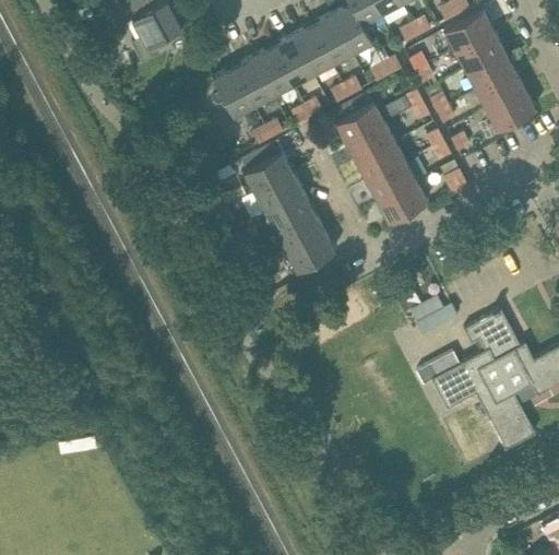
[(103,0),(106,6),(97,10),(100,15),(107,12),(125,3),(122,0),(103,0)]
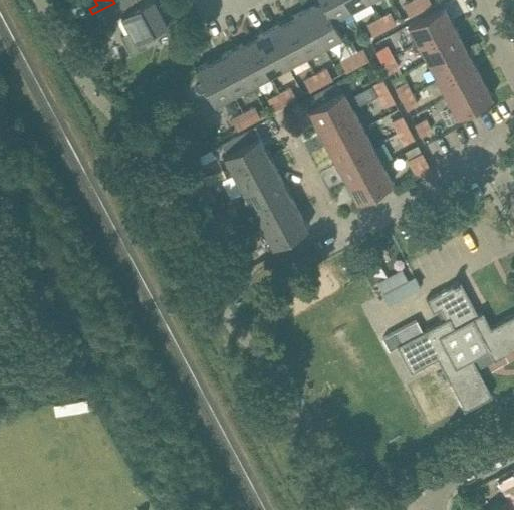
[(98,11),(106,26),(120,18),(135,45),(167,28),(153,1),(135,11),(129,0),(118,0),(114,3),(98,11)]
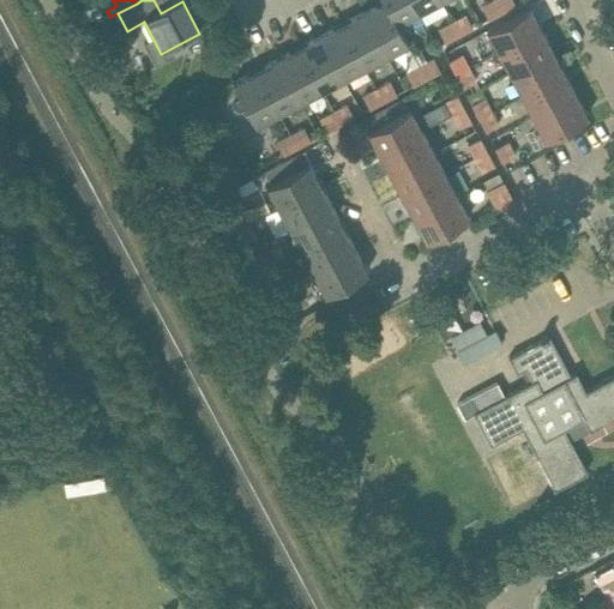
[(383,0),(386,5),(398,26),(420,16),(410,0),(383,0)]
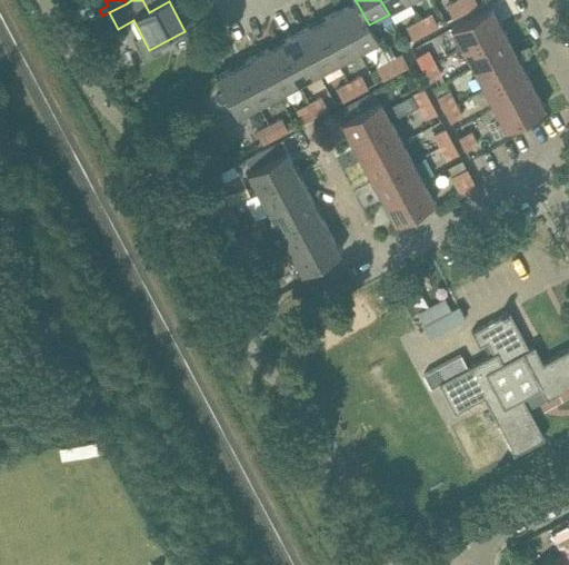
[(407,0),(380,0),(389,15),(409,3),(407,0)]
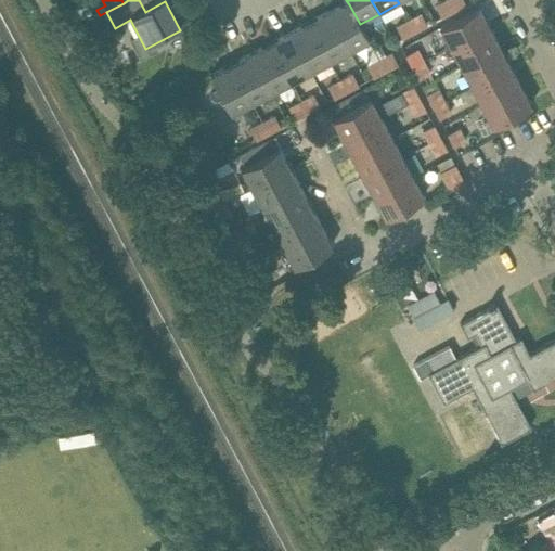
[(463,0),(452,0),(449,2),(455,13),(467,7),(463,0)]
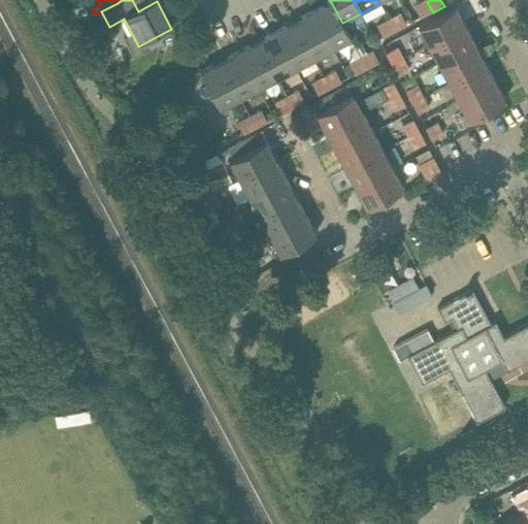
[(427,2),(416,8),(421,19),(433,12),(427,2)]
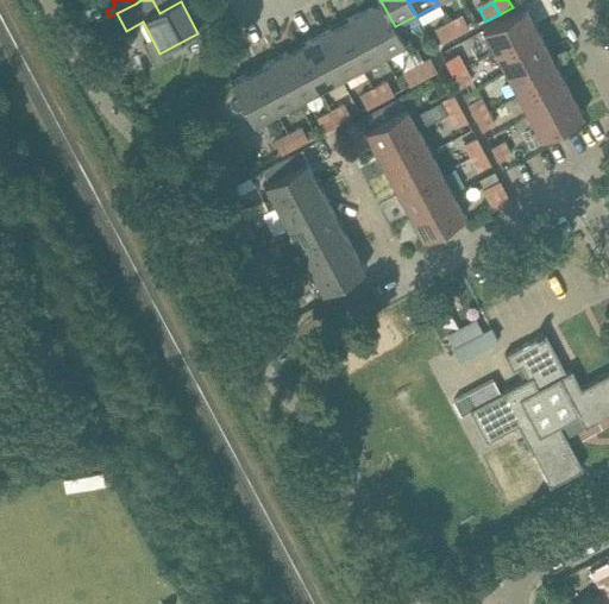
[(93,4),(81,8),(89,25),(101,20),(93,4)]
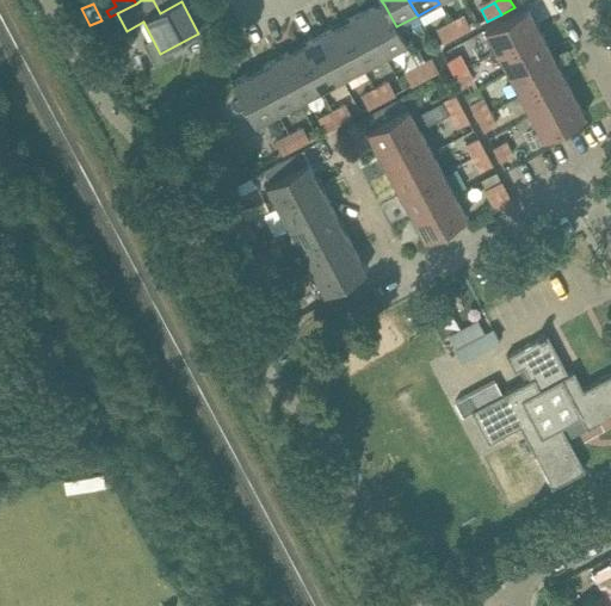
[(384,5),(363,16),(384,59),(406,47),(396,26),(384,5)]
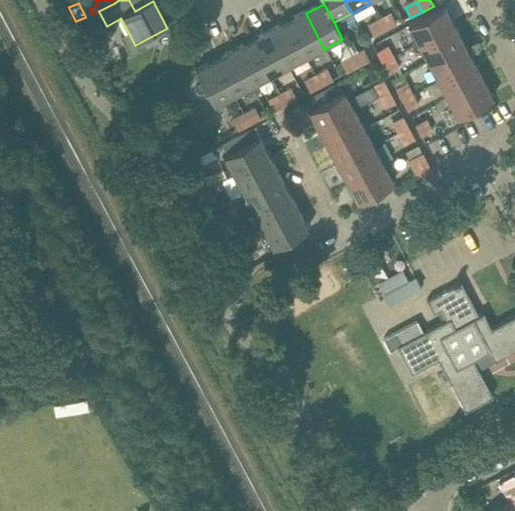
[(408,28),(417,46),(454,27),(444,8),(408,28)]
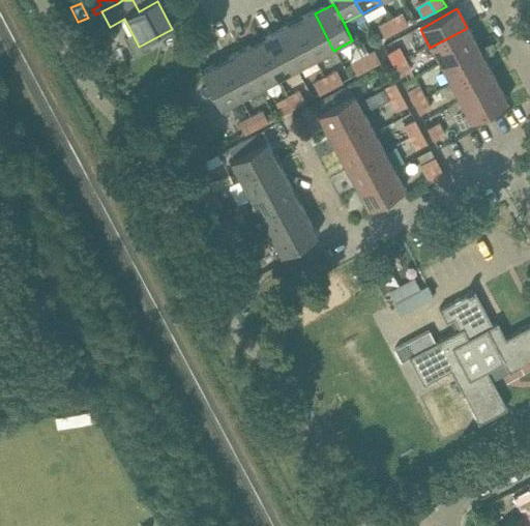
[(315,13),(296,24),(315,60),(333,51),(315,13)]
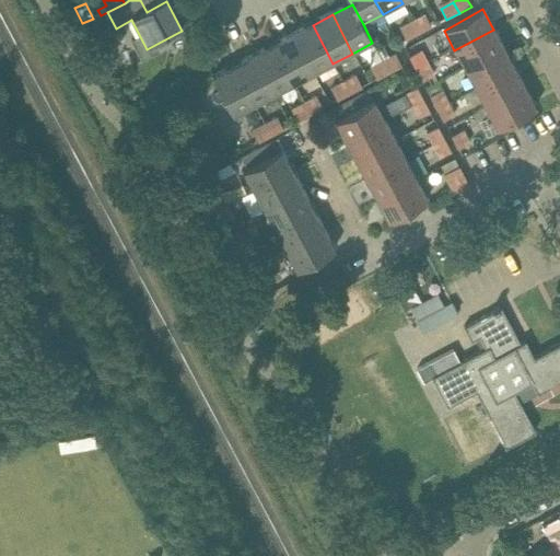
[(426,15),(413,22),(420,34),(432,27),(426,15)]
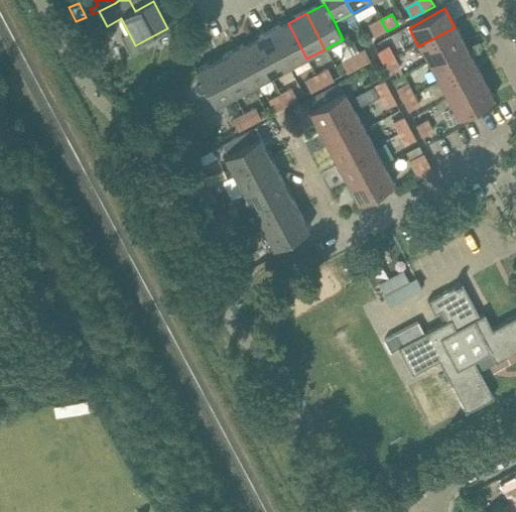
[(381,20),(369,26),(375,37),(387,31),(381,20)]
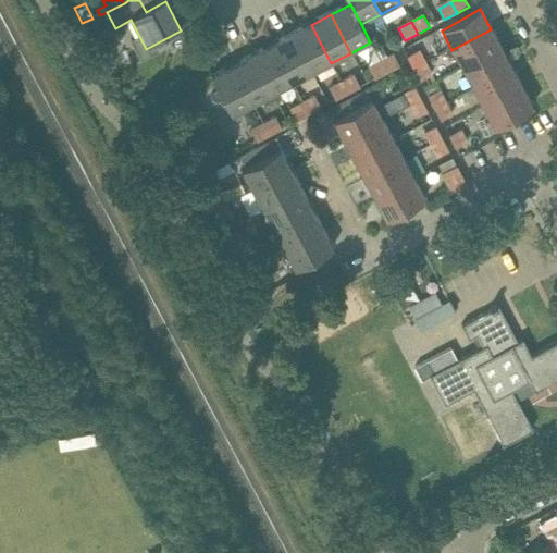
[(311,25),(292,35),(311,74),(331,63),(311,25)]
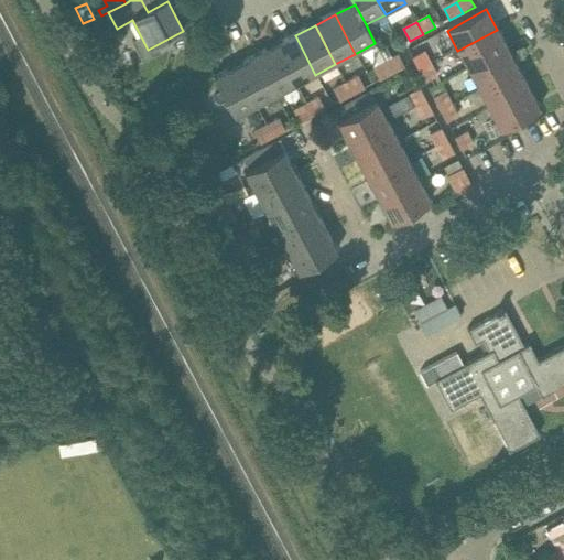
[(457,51),(468,71),(508,50),(497,30),(457,51)]
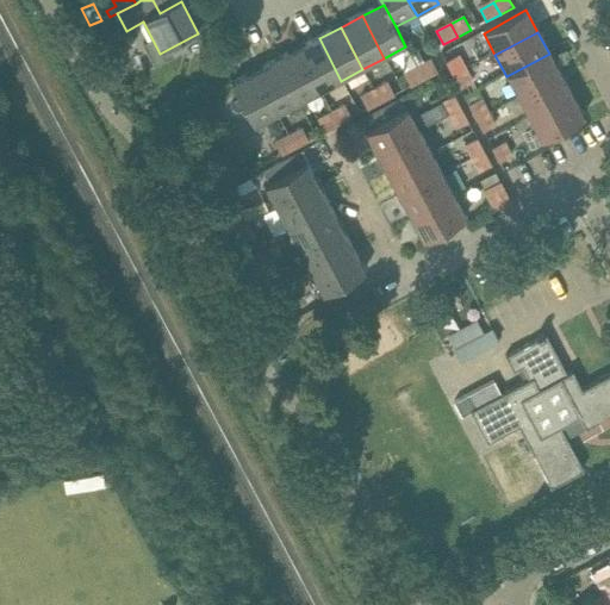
[(319,38),(297,50),(319,92),(341,81),(319,38)]
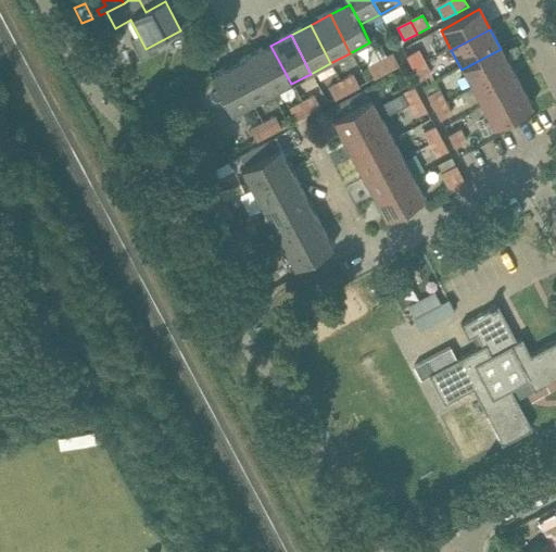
[(270,46),(251,55),(272,95),(291,84),(270,46)]
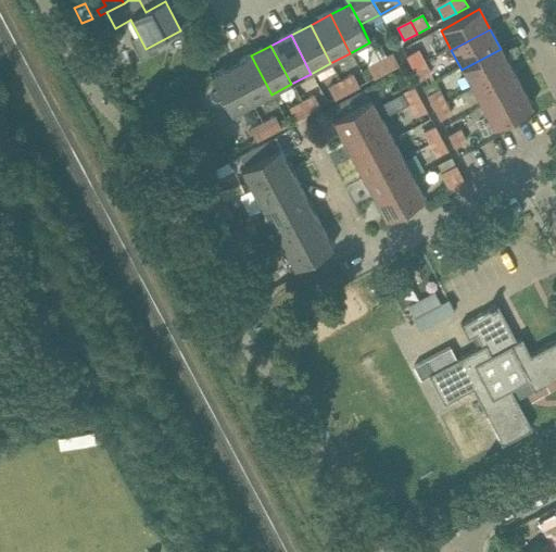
[(462,70),(472,89),(512,69),(501,49),(462,70)]
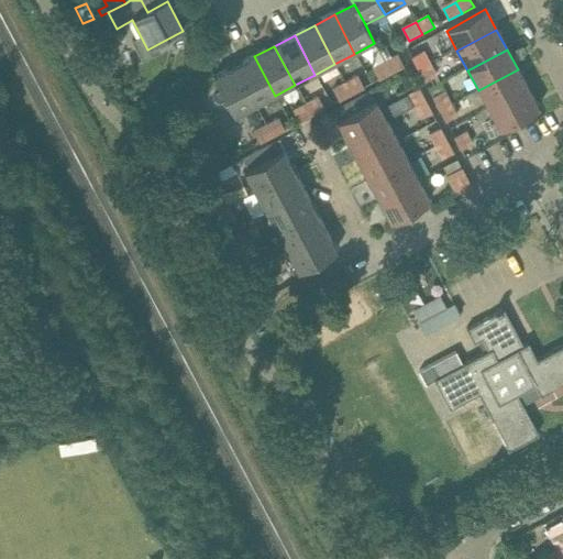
[(424,53),(411,59),(419,72),(431,65),(424,53)]
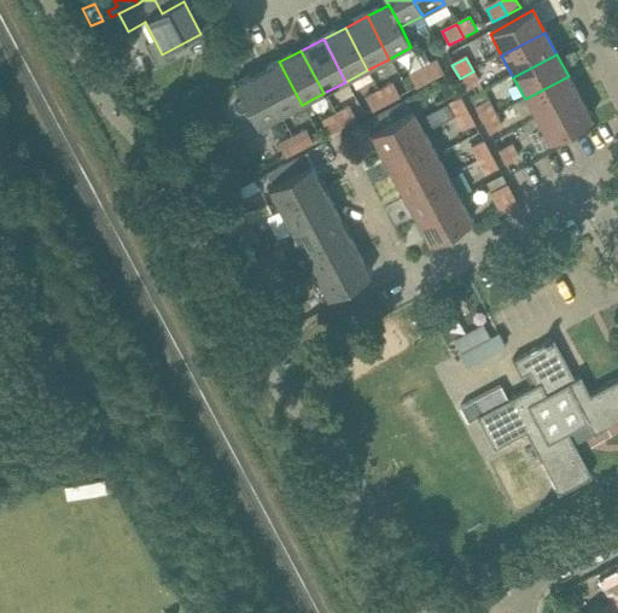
[(279,62),(257,74),(280,116),(302,105),(279,62)]
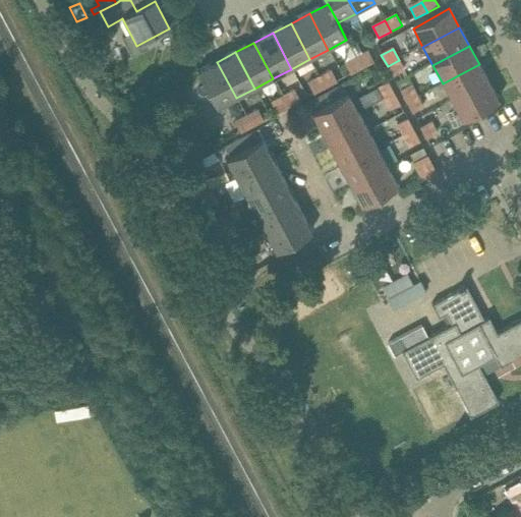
[(368,52),(356,58),(362,69),(374,63),(368,52)]
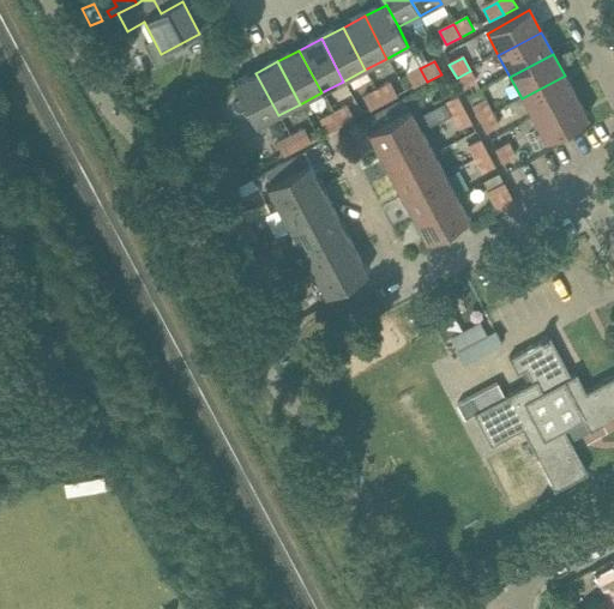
[(420,68),(407,76),(414,89),(427,82),(420,68)]
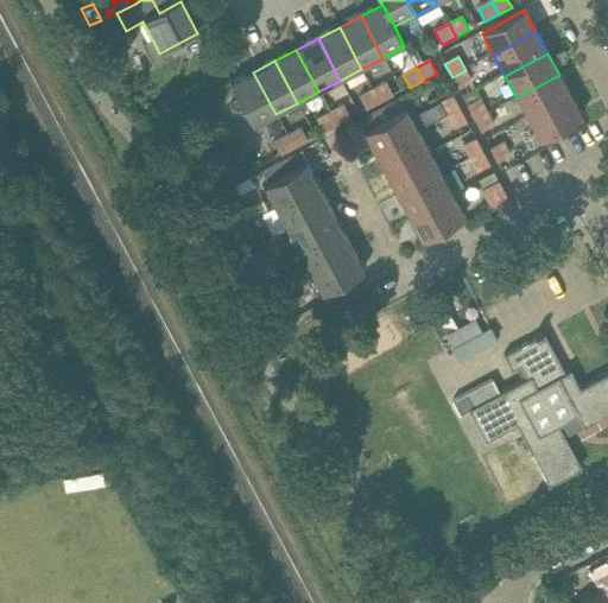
[(453,77),(460,90),(473,83),(466,70),(453,77)]
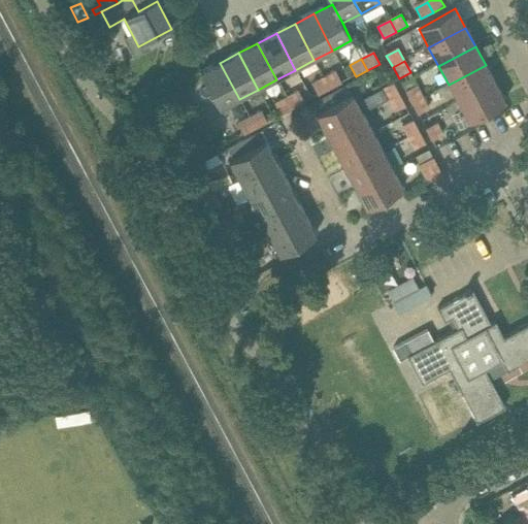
[(220,63),(201,73),(220,109),(239,99),(220,63)]
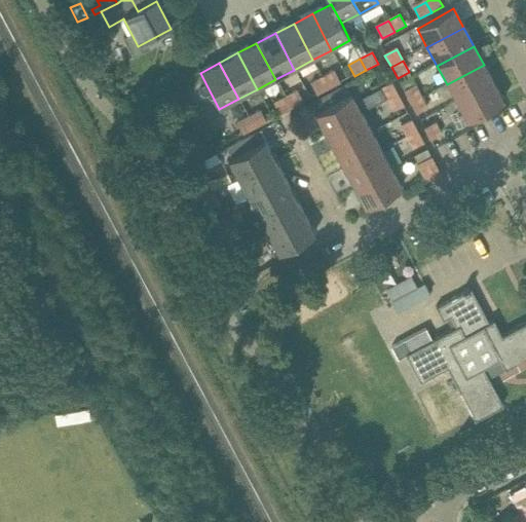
[(447,84),(457,104),(493,84),(484,65),(447,84)]
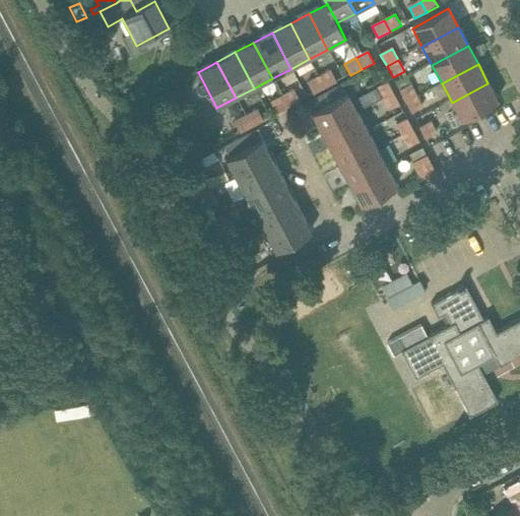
[(331,71),(319,77),(325,88),(337,82),(331,71)]
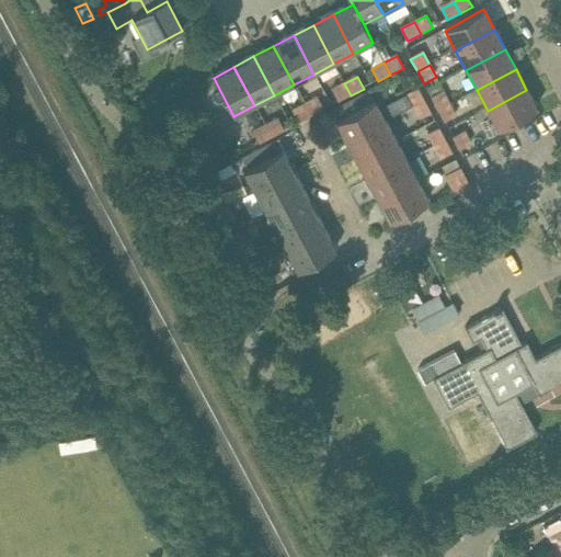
[(344,83),(332,90),(339,102),(351,95),(344,83)]
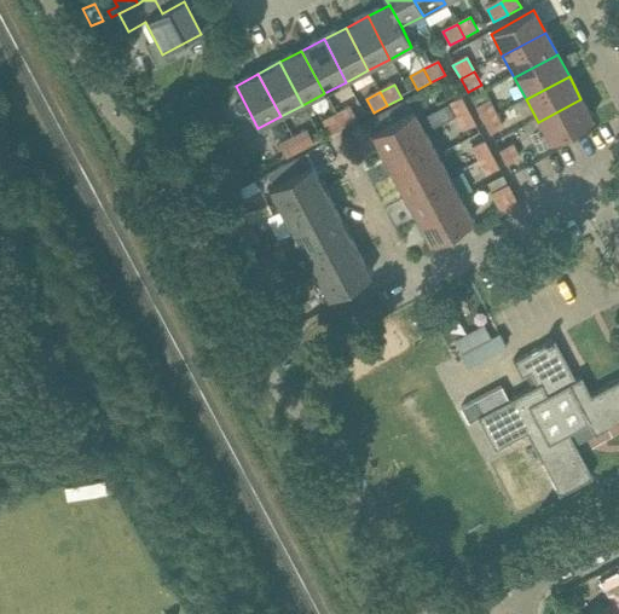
[(462,98),(449,105),(456,119),(469,111),(462,98)]
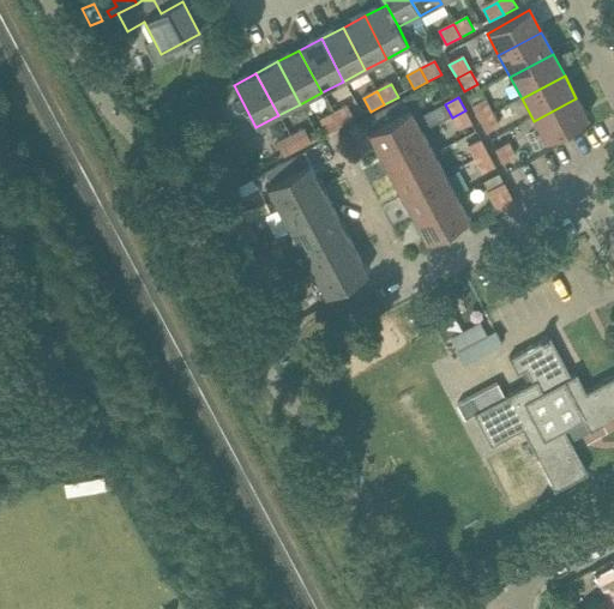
[(576,98),(534,121),(545,143),(588,120),(576,98)]
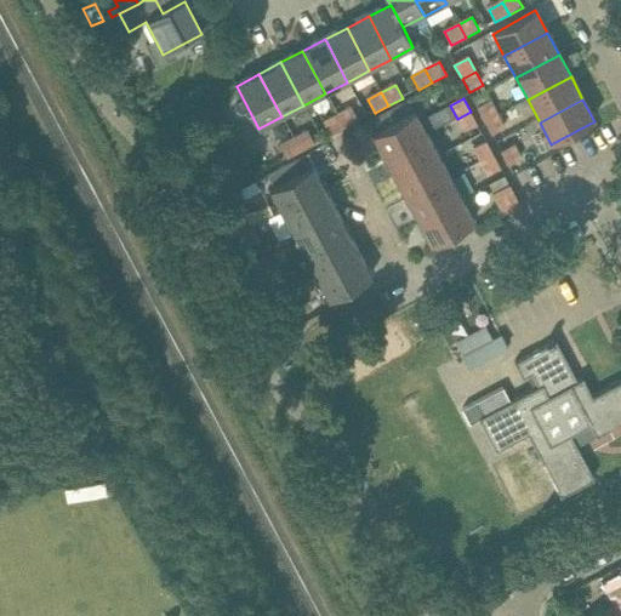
[(490,101),(478,108),(485,123),(499,114),(490,101)]
